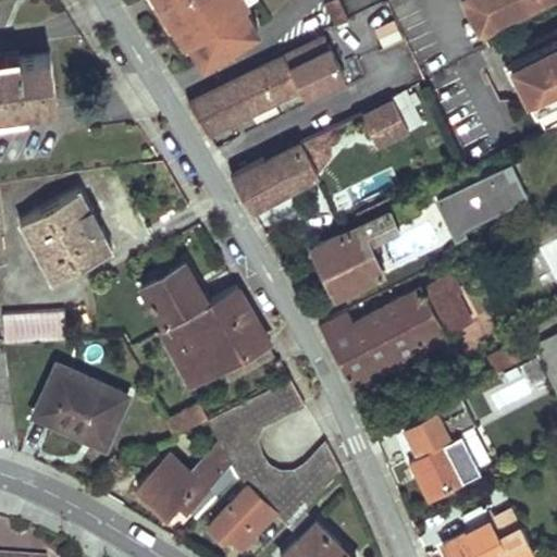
[(177,23),(162,0),(150,0),(169,28),(174,25),(177,23)]
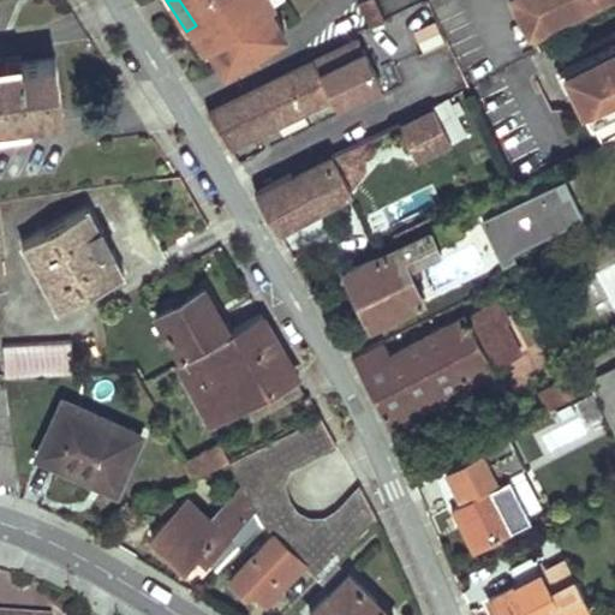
[(179,0),(196,25),(201,23),(215,45),(226,63),(285,27),(269,0),(179,0)]
